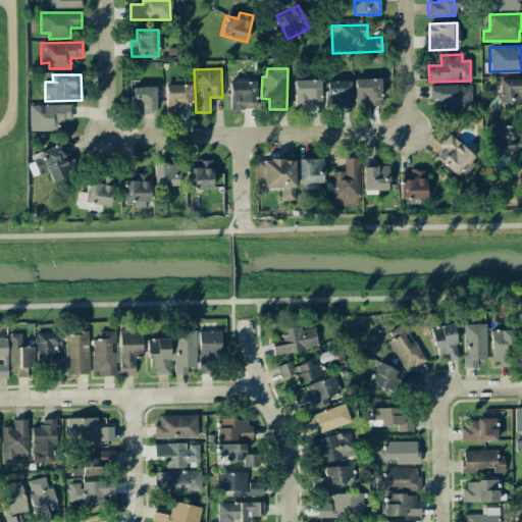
[(380,106),(379,79),(354,79),(355,107),(380,106)]
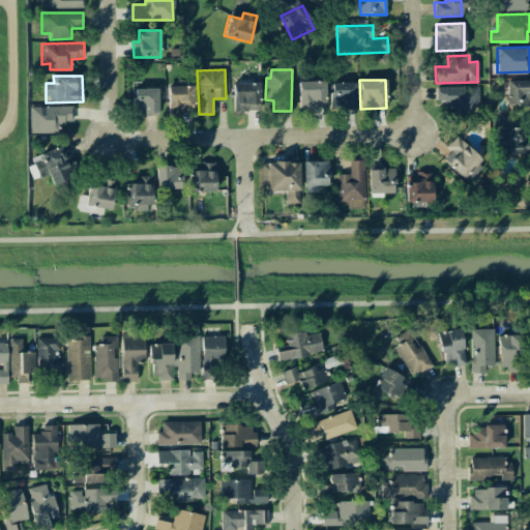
[(529,106),(529,80),(506,80),(505,106),(529,106)]
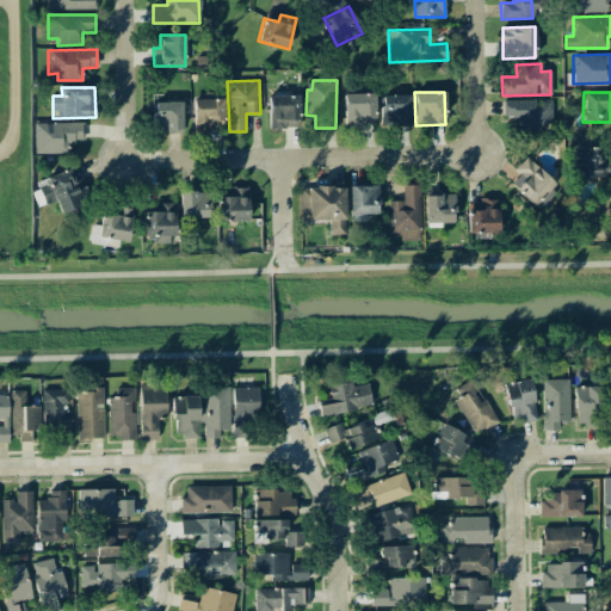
[(375,93),(344,94),(345,127),(375,125),(375,93)]
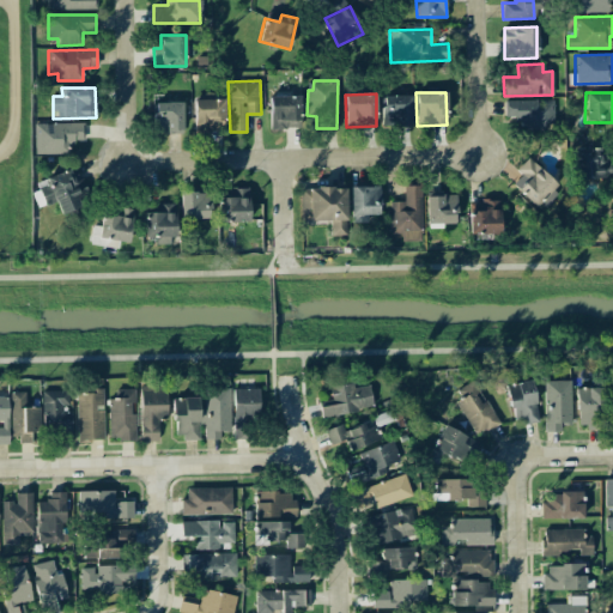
[(412,127),(412,96),(382,95),(382,126),(412,127)]
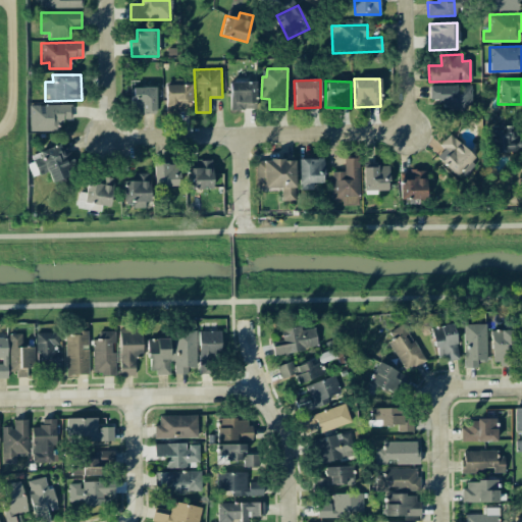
[(229,110),(255,109),(254,82),(229,82),(229,110)]
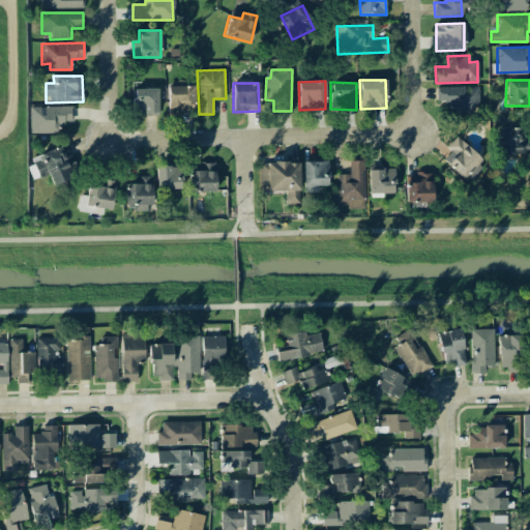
[(194,86),(168,86),(168,115),(195,114),(194,86)]
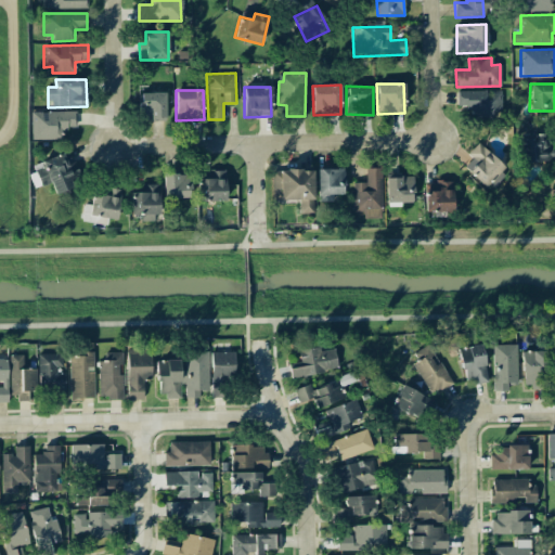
[(500,90),(456,91),(457,107),(470,107),(470,118),(492,117),(492,113),(501,112),(500,90)]
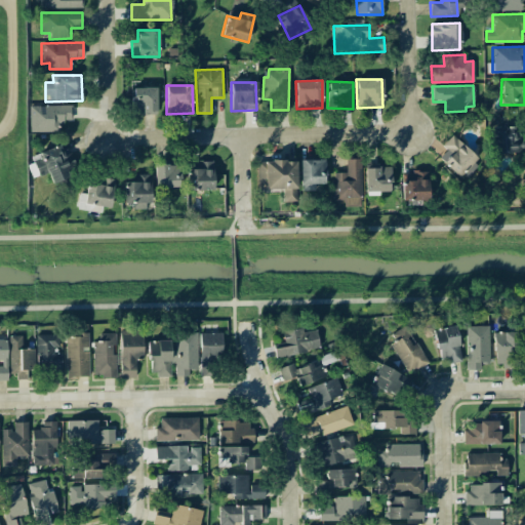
[(156,113),(155,87),(131,88),(132,114),(156,113)]
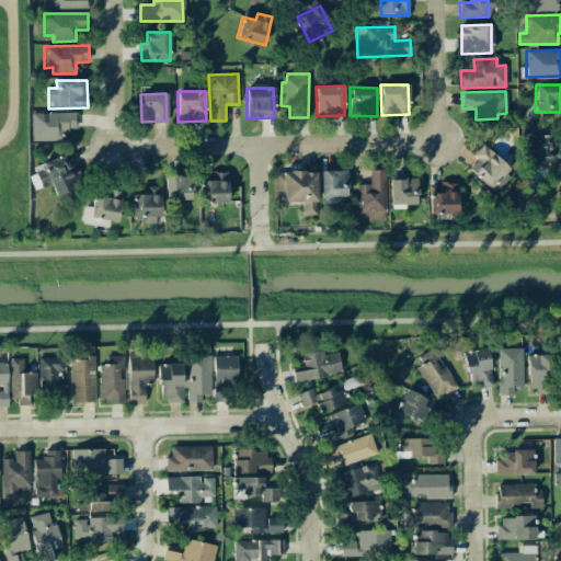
[(61,140),(61,129),(77,129),(76,112),(31,113),(31,141),(61,140)]
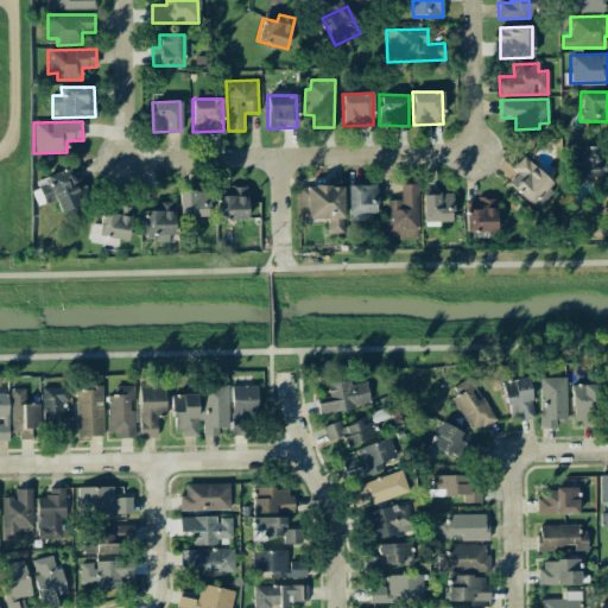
[(601,175),(596,145),(569,150),(575,179),(601,175)]
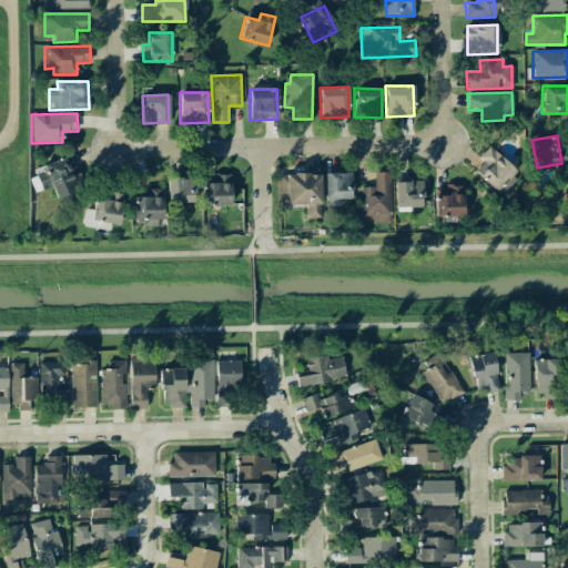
[(472,169),(501,196),(520,175),(490,148),(472,169)]
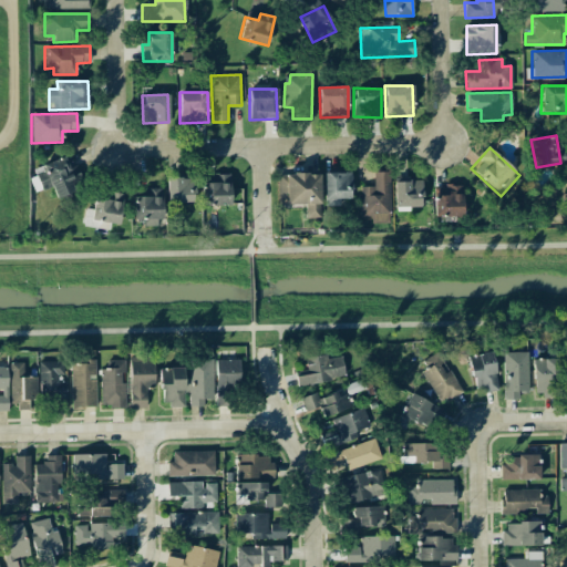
[(34,168),(41,191),(52,187),(55,198),(76,192),(66,158),(34,168)]
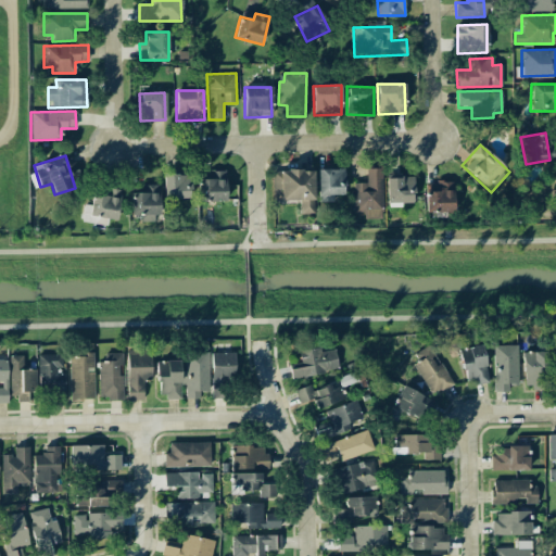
[(317,169),(318,202),(332,201),(332,194),(344,193),(344,168),(317,169)]
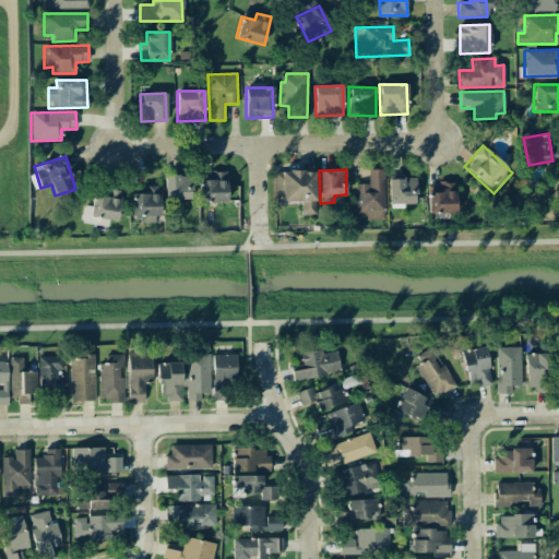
[(383,169),(369,169),(369,183),(355,183),(356,213),(368,213),(368,218),(373,218),(373,211),(384,211),(383,169)]
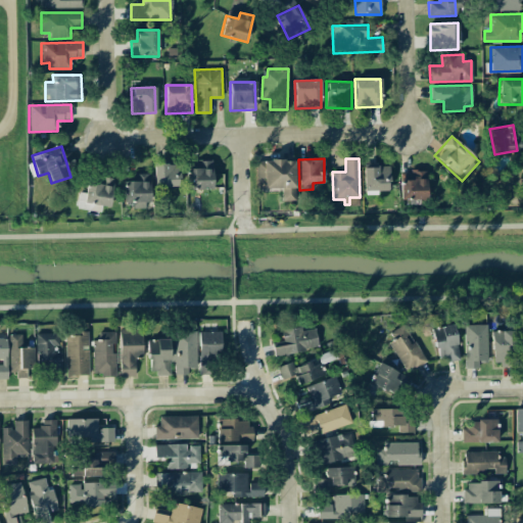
[(256,189),(281,188),(281,201),(295,200),(294,159),(255,160),(256,189)]
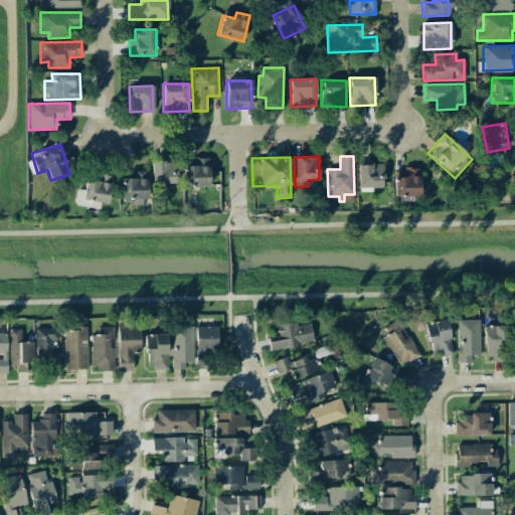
[(152,184),(175,184),(175,161),(151,162),(152,184)]
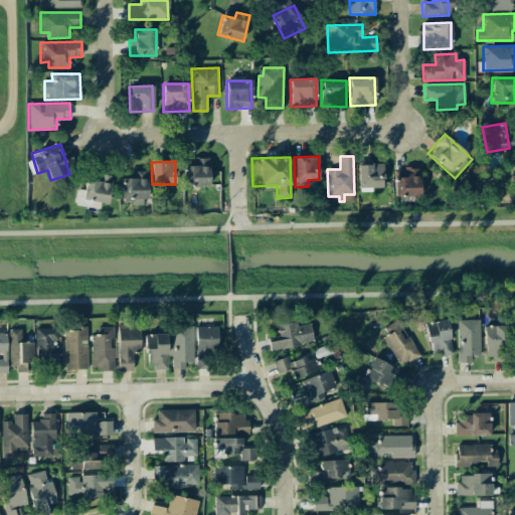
[(358,188),(383,188),(382,164),(358,164),(358,188)]
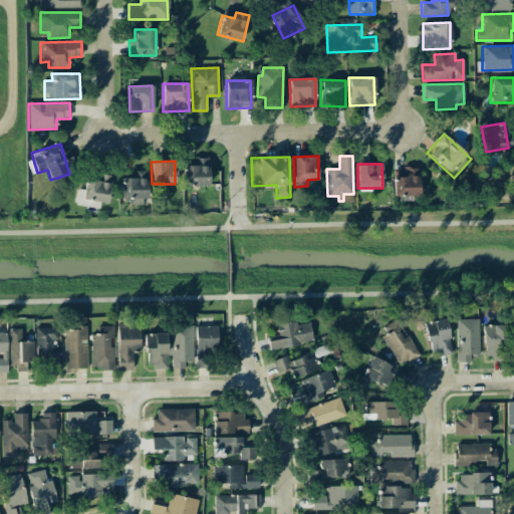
[(209,186),(209,165),(183,166),(184,187),(209,186)]
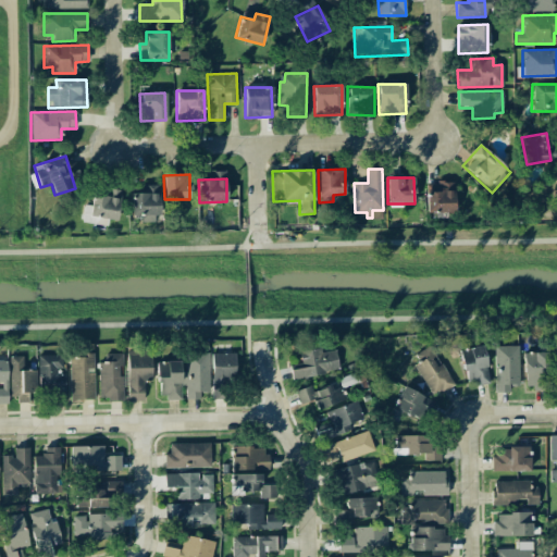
[(426,213),(454,212),(453,183),(425,184),(426,213)]
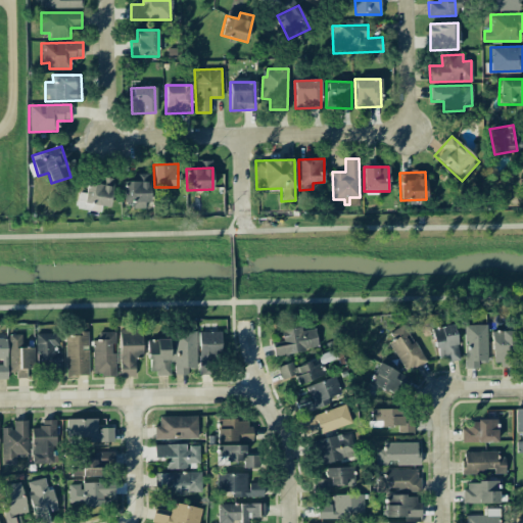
[(123,203),(133,202),(133,208),(148,208),(147,174),(133,175),(133,181),(123,181),(123,203)]
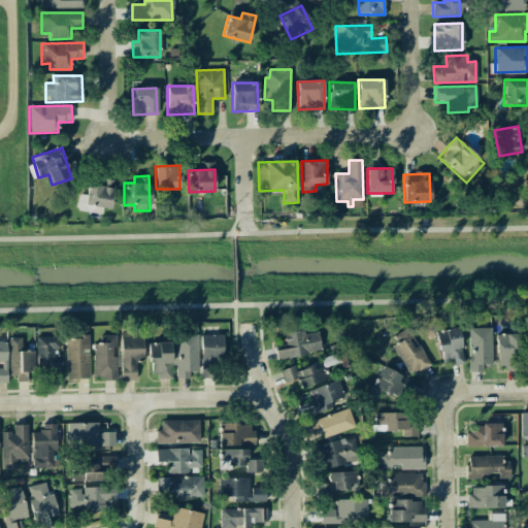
[(77,211),(101,212),(102,208),(110,208),(112,179),(100,178),(100,187),(87,186),(86,195),(78,194),(77,211)]
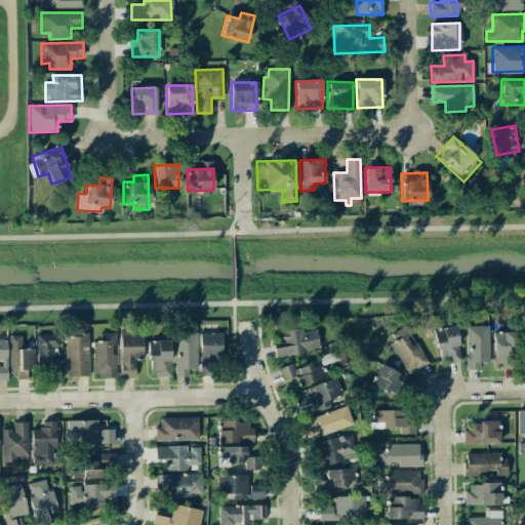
[(408,374),(428,361),(404,325),(391,333),(396,340),(389,345),(408,374)]
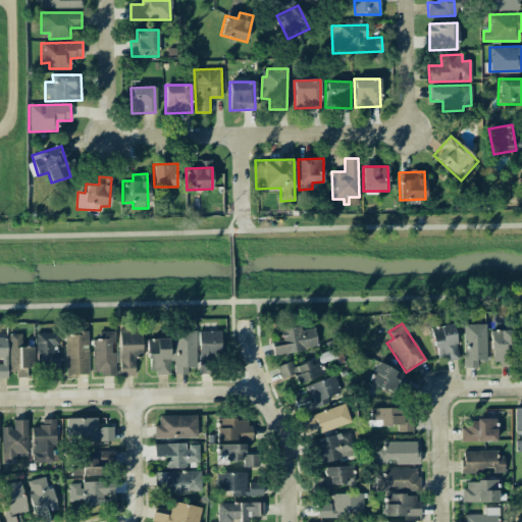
[(458,360),(452,323),(430,327),(437,363),(458,360)]
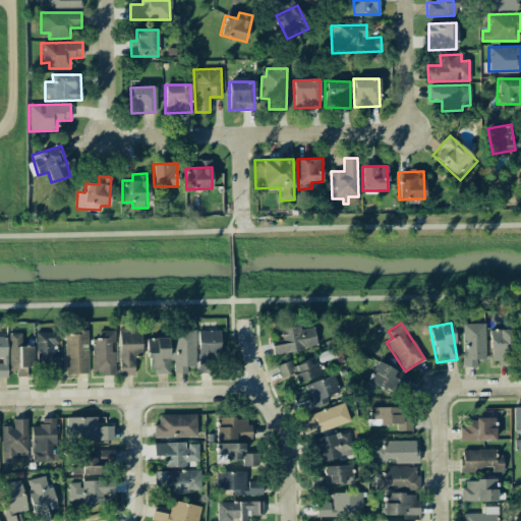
[(484,360),(483,324),(461,324),(463,367),(476,366),(476,360),(484,360)]
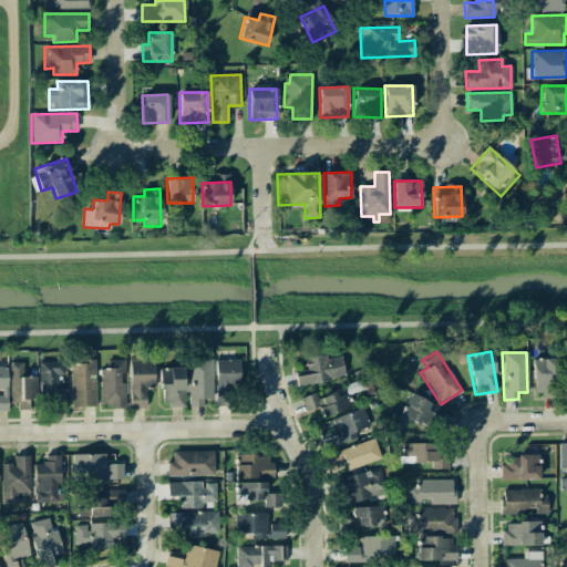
[(305,357),(307,374),(296,375),(297,384),(344,379),(341,357),(327,358),(327,354),(305,357)]
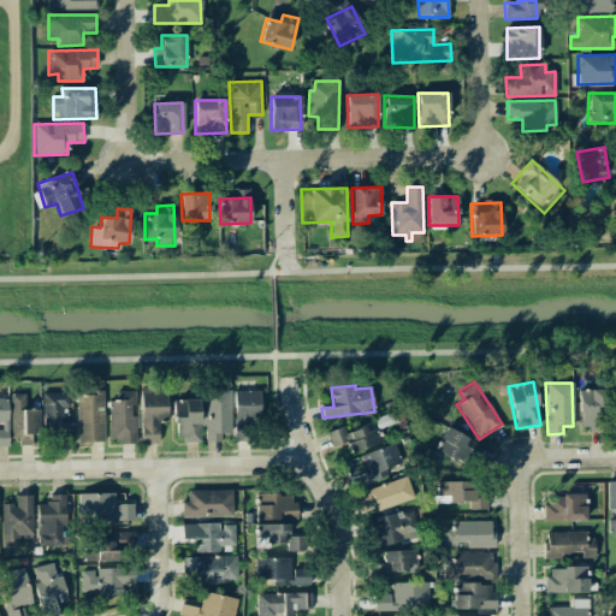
[(167,422),(166,388),(140,388),(142,444),(159,443),(159,422),(167,422)]
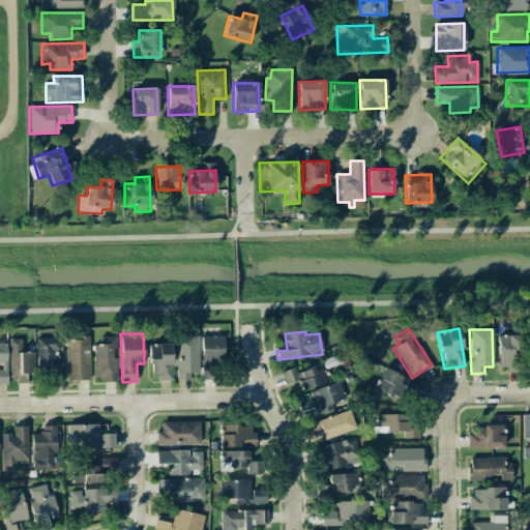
[(198,335),(174,336),(174,344),(149,344),(150,379),(174,379),(174,380),(190,380),(189,374),(199,374),(198,335)]
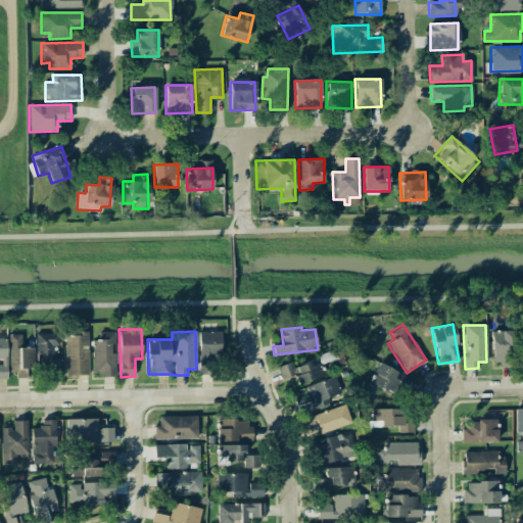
[(221,354),(221,331),(198,332),(199,374),(210,374),(209,354),(221,354)]
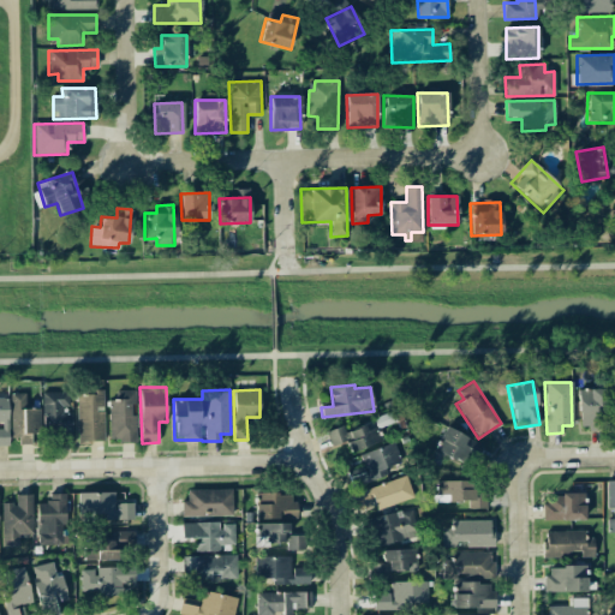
[(607,429),(605,389),(578,389),(579,430),(607,429)]
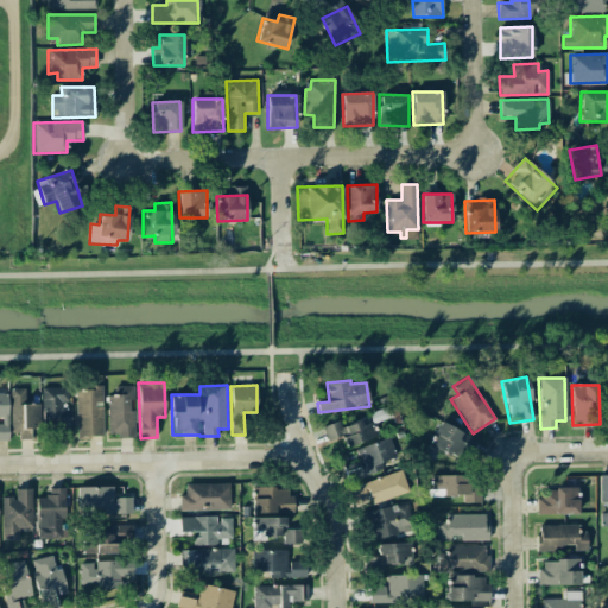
[(133,410),(132,386),(108,386),(109,437),(134,436),(133,410)]
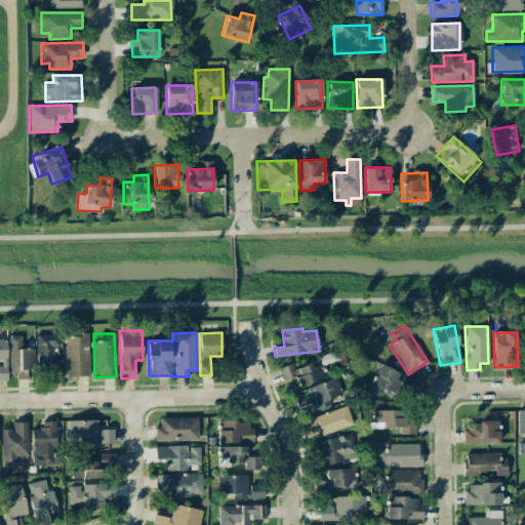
[(58,334),(36,334),(37,375),(62,374),(62,350),(58,350),(58,334)]
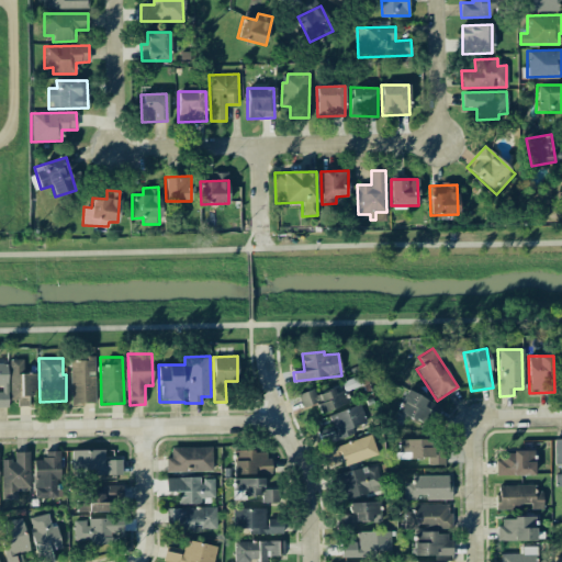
[(71,404),(96,404),(94,358),(69,359),(71,404)]
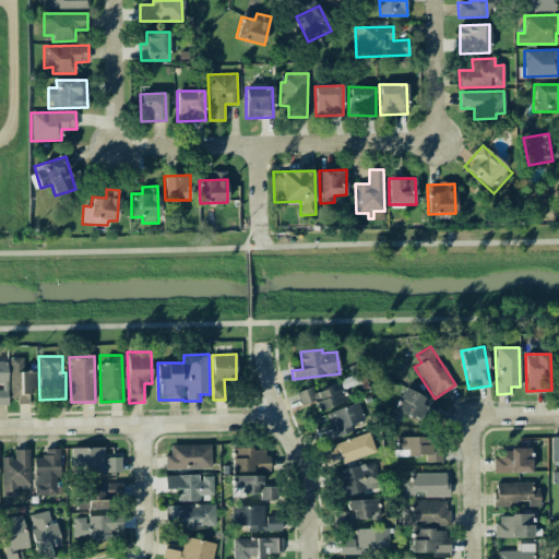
[(36,393),(36,371),(24,371),(24,357),(9,357),(10,402),(27,402),(27,393),(36,393)]
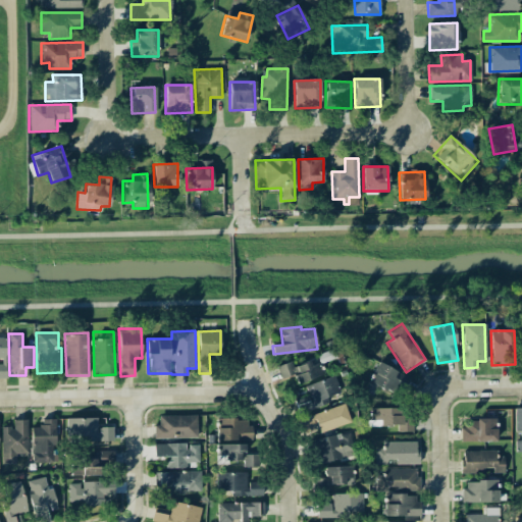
[(276,366),(280,379),(295,374),(297,383),(324,374),(321,364),(311,367),(309,361),(293,366),(292,361),(276,366)]
